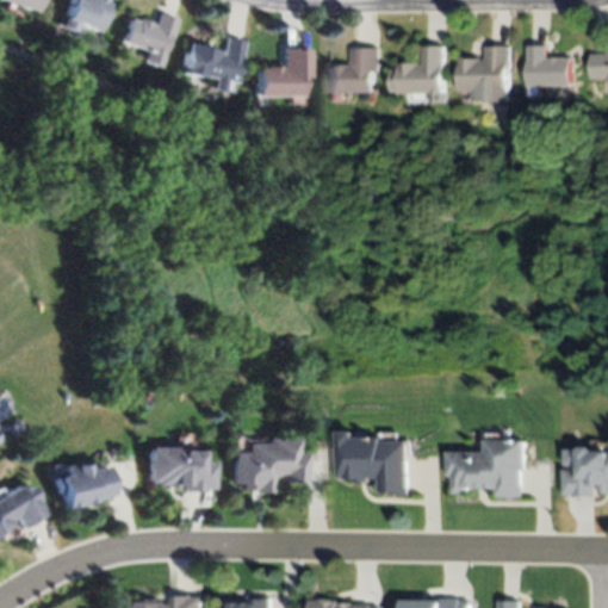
[(0,0),(41,0),(37,13),(0,0)]
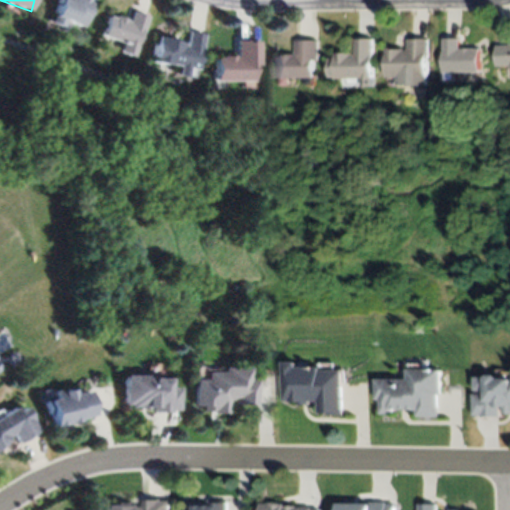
[(50,22),(59,0),(91,0),(80,27),(64,20),(61,27),(50,22)]
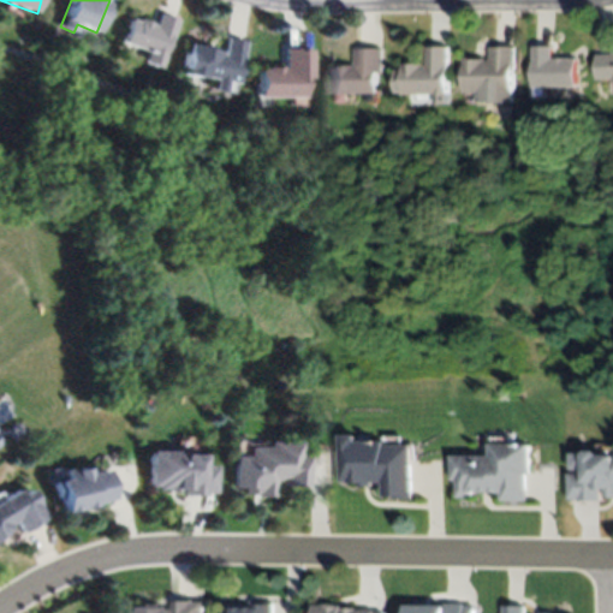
[(123,43),(131,19),(138,22),(140,19),(156,25),(161,12),(180,19),(173,40),(170,37),(164,57),(123,43)]
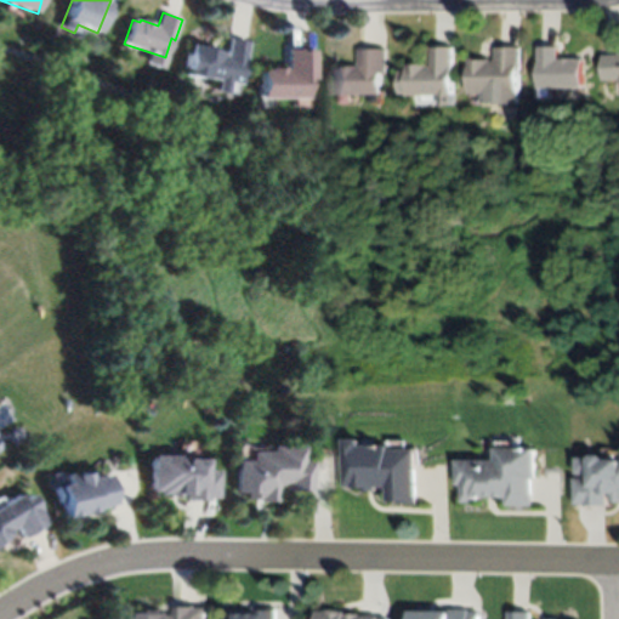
[(186,75),(193,44),(225,51),(222,57),(226,58),(231,38),(249,41),(240,83),(232,80),(228,95),(216,92),(219,80),(208,78),(206,80),(186,75)]
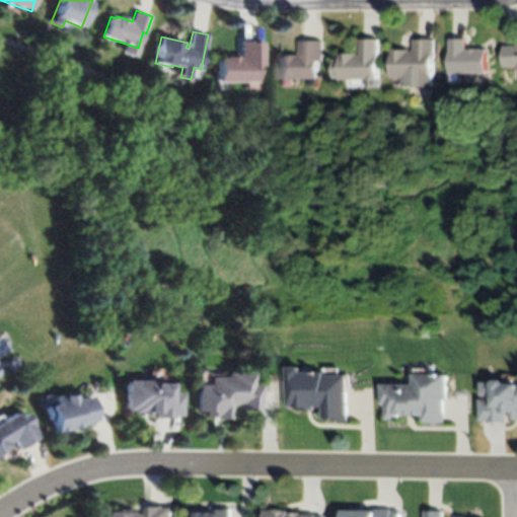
[(338,59),(344,59),(343,52),(359,51),(359,56),(363,56),(362,40),(379,39),(381,87),(369,88),(369,79),(339,80),(338,59)]
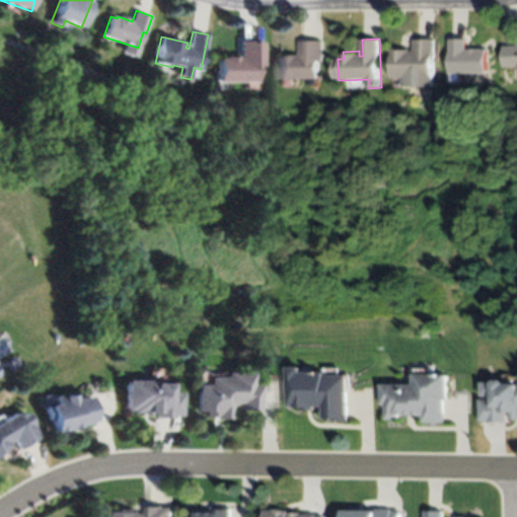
[(452,39),(467,39),(468,50),(489,49),(490,73),(453,75),(452,39)]
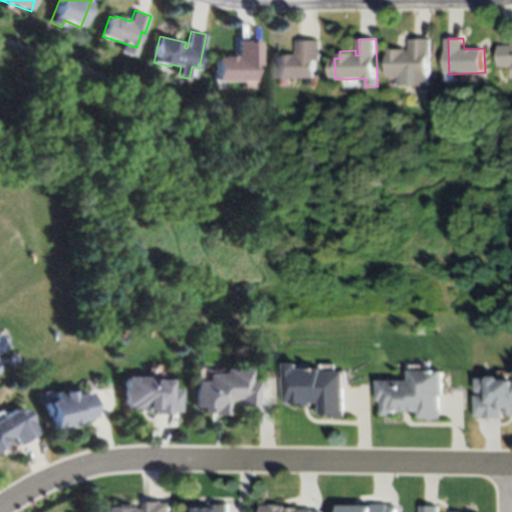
[(277,78),(277,55),(298,55),(298,39),(319,39),(319,59),(316,59),(316,78),(277,78)]
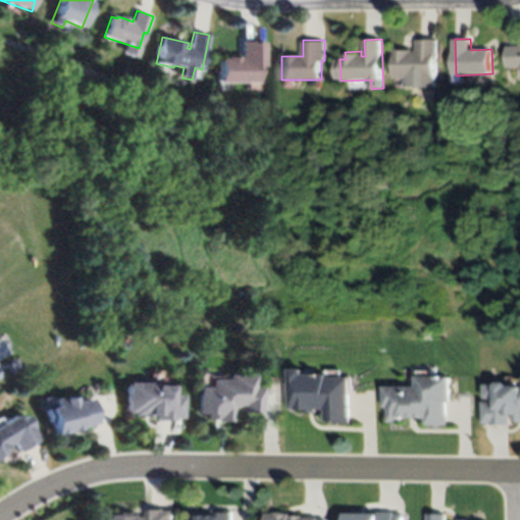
[(396,50),(414,49),(414,52),(419,52),(419,40),(437,40),(438,88),(418,88),(418,78),(397,79),(396,50)]
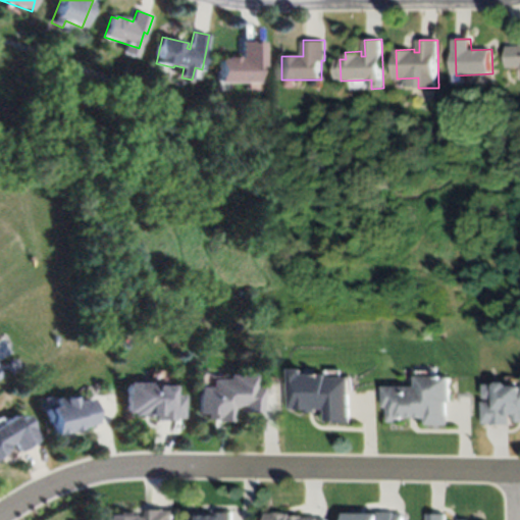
[(220,83),(220,58),(228,58),(228,55),(241,55),(241,59),(244,59),(244,41),(266,41),(266,66),(260,66),(260,83),(220,83)]
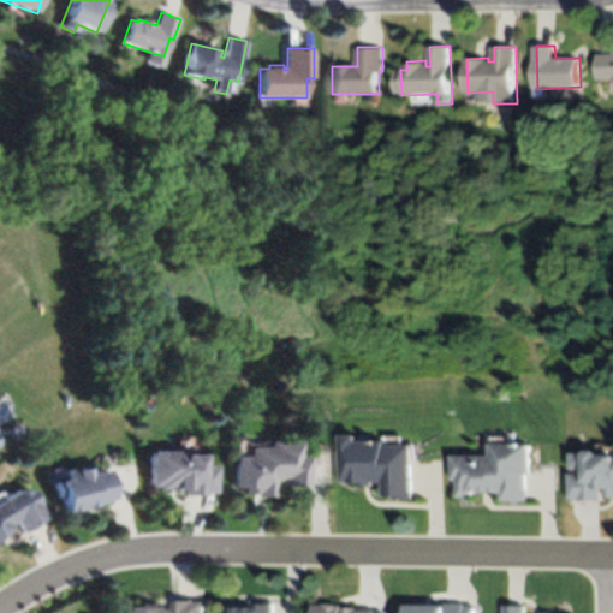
[(602,54),(612,54),(612,79),(603,81),(602,54)]
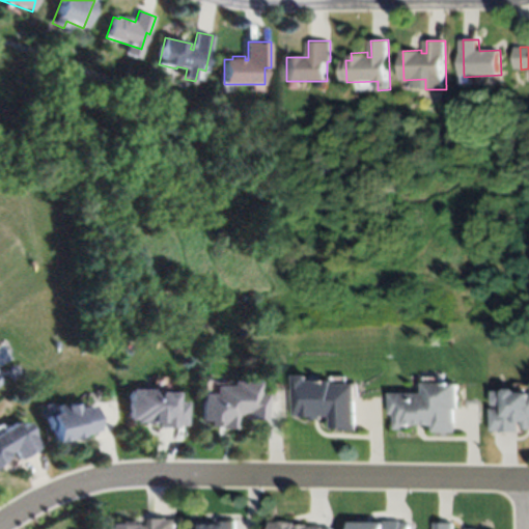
[(299,377),(312,377),(312,382),(338,383),(338,386),(360,387),(360,432),(343,432),(343,428),(333,428),(333,417),(324,417),(324,421),(313,420),(313,417),(299,417),(299,377)]
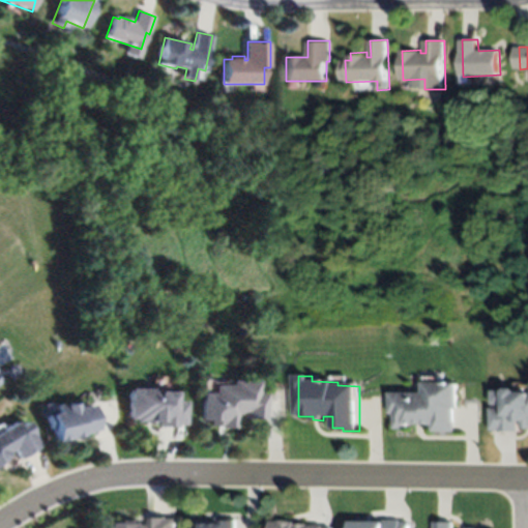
[(265,393),(265,419),(240,418),(240,415),(234,415),(234,428),(222,428),(222,426),(208,426),(208,420),(200,420),(200,393),(213,394),(213,386),(230,386),(230,380),(256,381),(256,393),(265,393)]
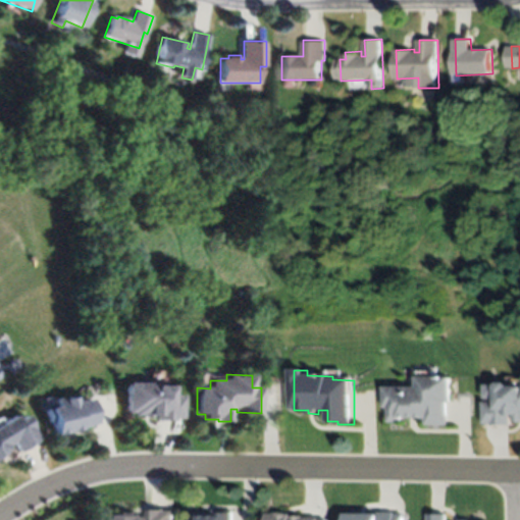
[(388,387),(422,387),(422,377),(454,377),(454,403),(450,403),(450,426),(428,425),(428,418),(406,418),(406,422),(393,422),(393,410),(388,410),(388,387)]
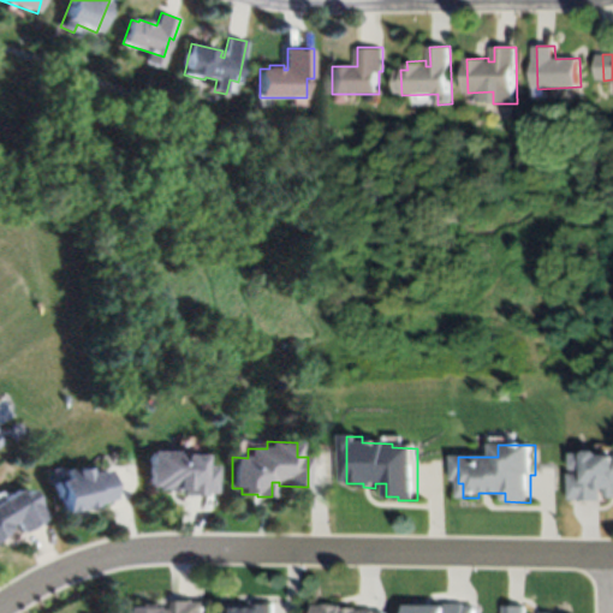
[(612,497),(611,497),(611,491),(605,491),(605,501),(584,501),(584,498),(573,498),(573,474),(589,474),(590,456),(594,452),(601,452),(605,457),(612,456),(612,497)]
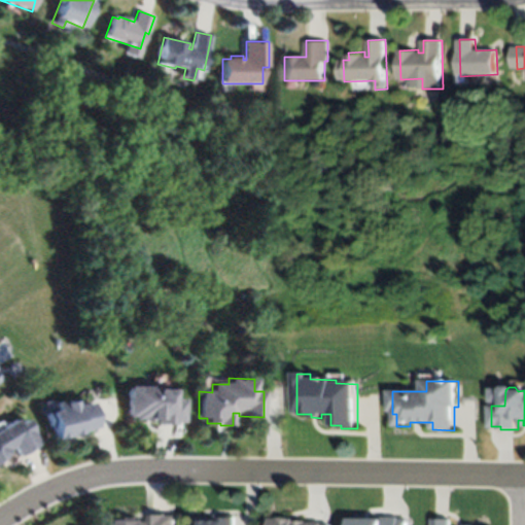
[(130,388),(175,388),(175,399),(184,399),(184,422),(177,422),(177,425),(159,425),(159,420),(137,420),(137,417),(131,417),(130,388)]
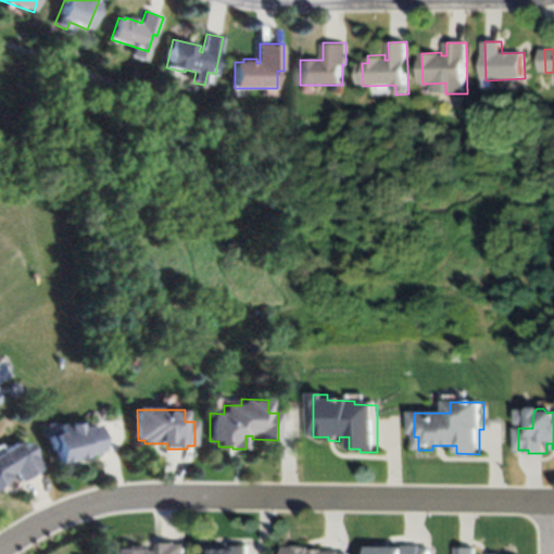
[(96,425),(102,451),(87,455),(87,457),(60,464),(58,454),(54,455),(49,436),(60,433),(58,426),(75,422),(77,430),(96,425)]
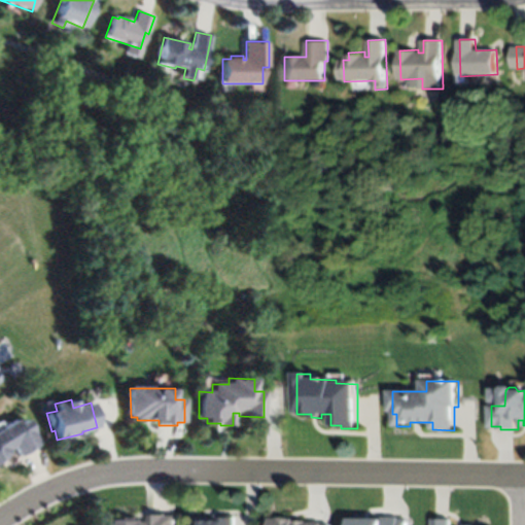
[(42,443),(21,457),(14,447),(9,451),(10,453),(4,457),(5,459),(0,462),(0,429),(18,419),(20,422),(27,418),(42,443)]
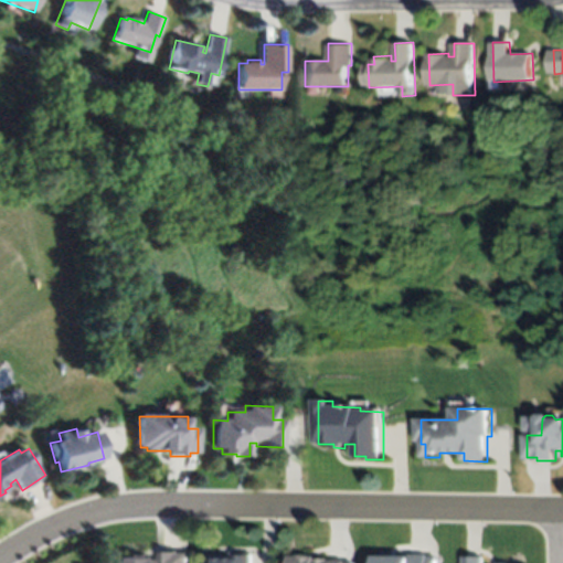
[(121,562),(123,560),(133,560),(133,555),(150,556),(150,562),(159,562),(159,551),(177,551),(177,554),(187,554),(186,562),(121,562)]
